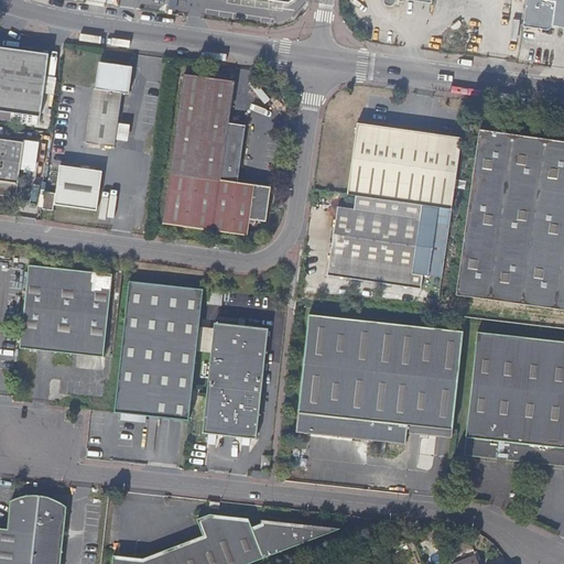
[(563,0),(531,0),(528,22),(563,26),(563,0)]
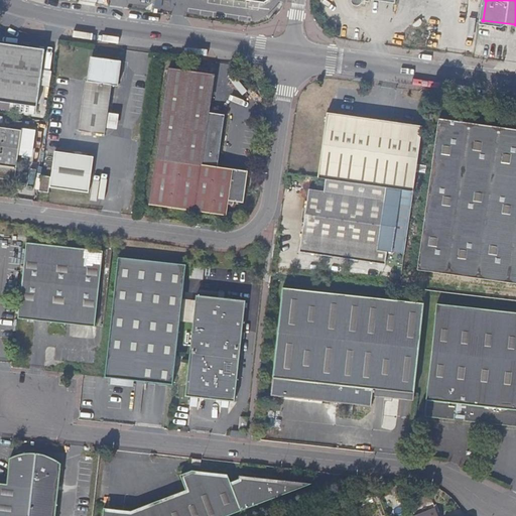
[(45,49),(0,42),(0,101),(10,103),(37,107),(41,78),(42,70),(45,49)]
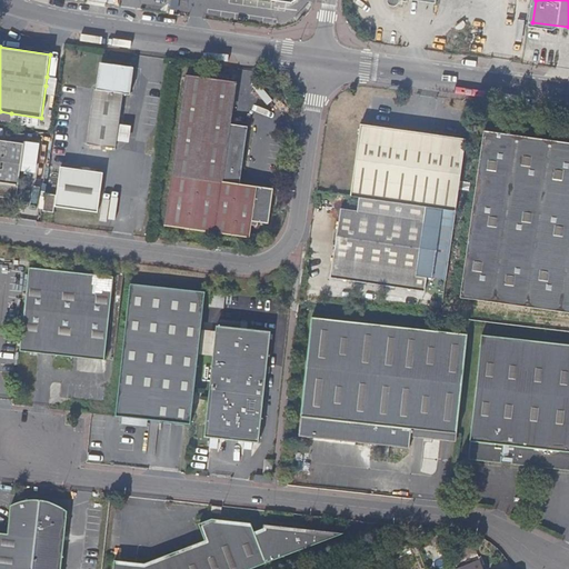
[(133,68),(100,62),(97,90),(103,90),(106,70),(126,72),(122,93),(130,95),(133,68)]
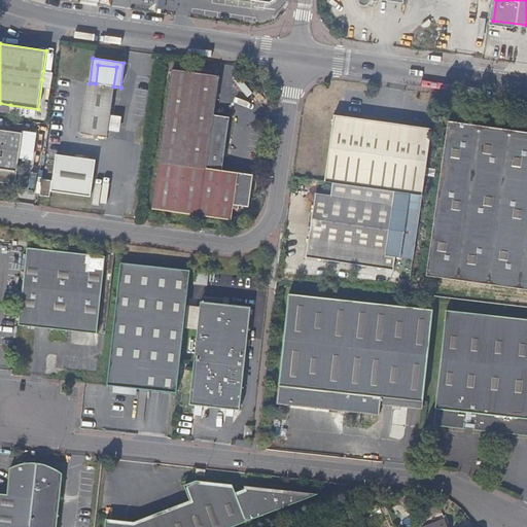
[(90,83),(88,82),(80,133),(107,137),(113,86),(116,67),(98,65),(96,83),(90,83)]
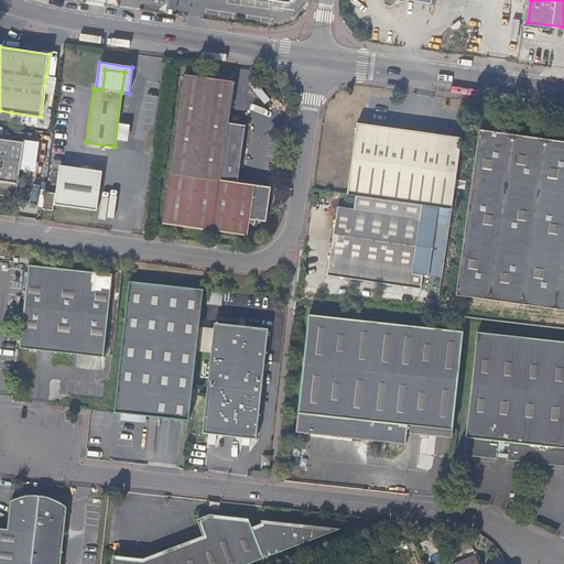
[(235,82),(184,75),(163,224),(248,236),(250,224),(250,220),(257,220),(267,221),(271,187),(238,182),(246,126),(228,123),(235,82)]
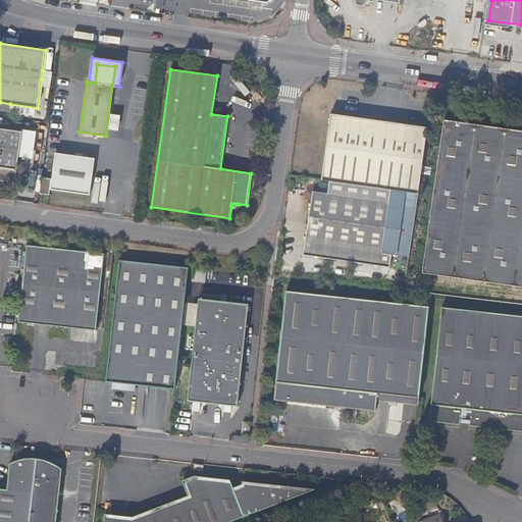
[(53,71),(43,70),(42,79),(51,80),(53,71)]
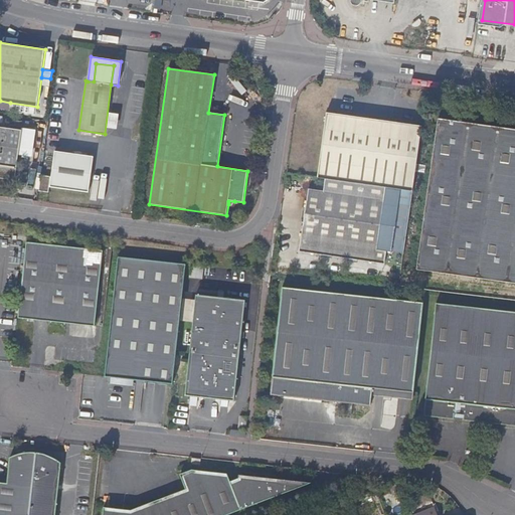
[(37,107),(10,103),(9,112),(32,115),(32,114),(36,114),(37,107)]
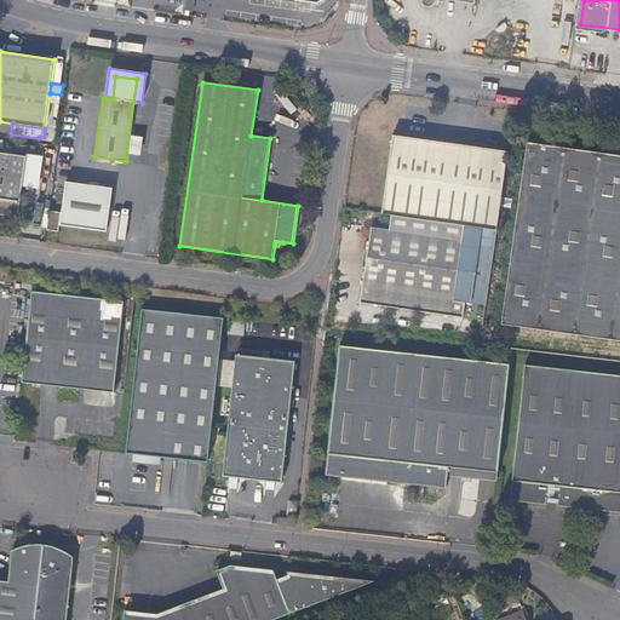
[(143,137),(131,136),(128,154),(139,155),(143,137)]
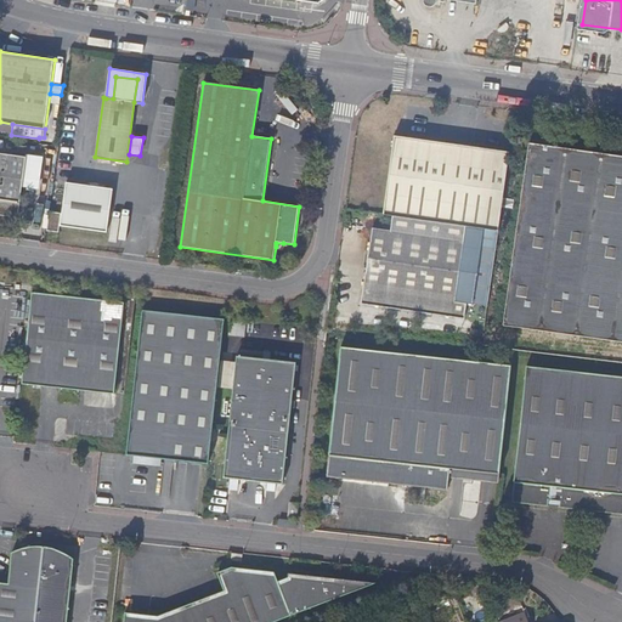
[(509,152),(394,136),(383,215),(393,216),(498,231),(509,152)]
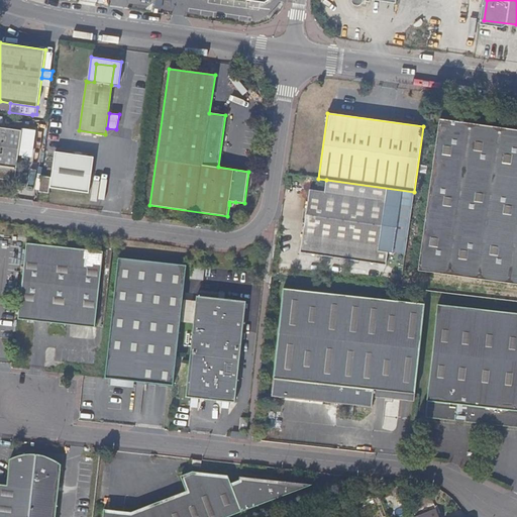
[(516,129),(439,119),(418,270),(516,284),(516,129)]
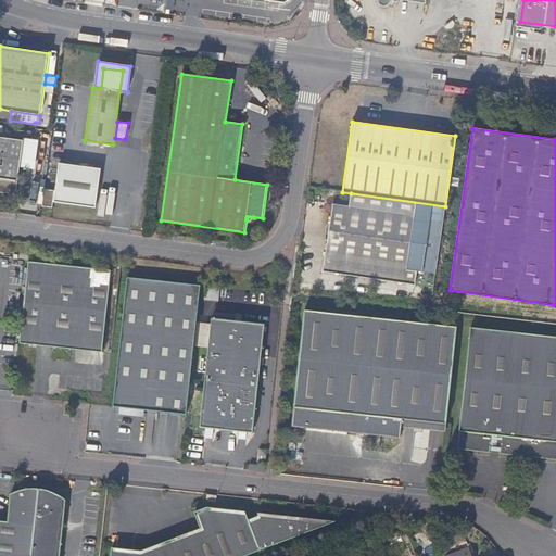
[(0,137),(0,191),(16,193),(23,140),(0,137)]
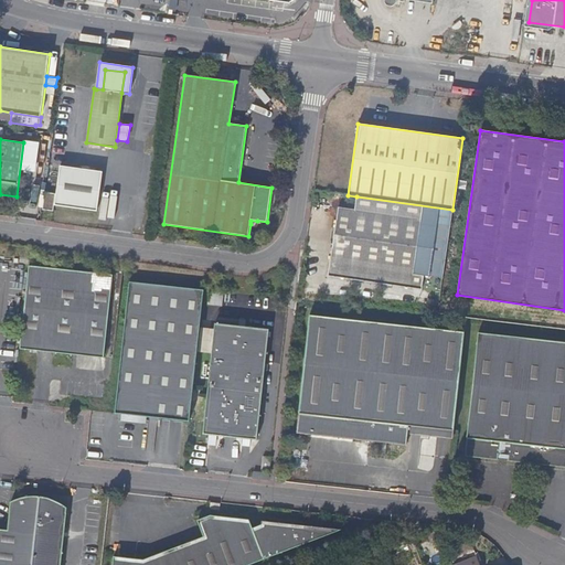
[(103,172),(61,166),(57,190),(60,190),(57,205),(98,212),(103,172)]
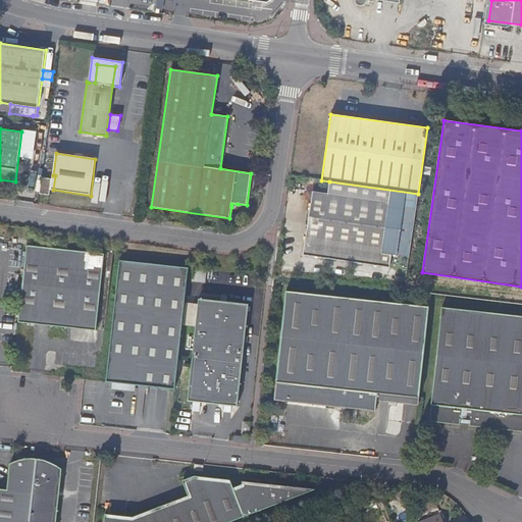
[(51,178),(42,177),(40,194),(49,195),(51,178)]
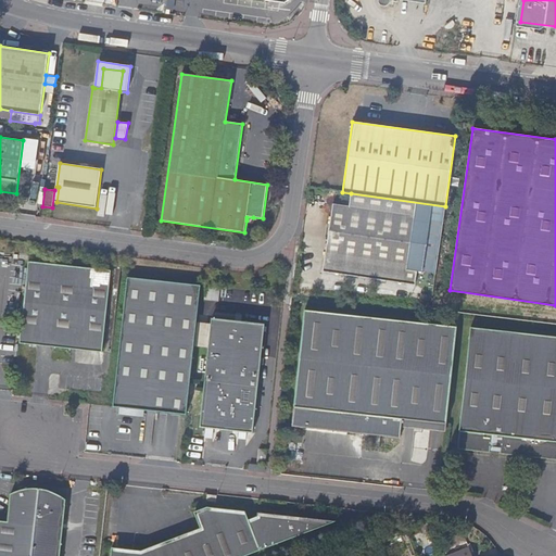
[(350,206),(332,204),(324,272),(415,285),(417,272),(436,274),(445,206),(351,193),(350,206)]
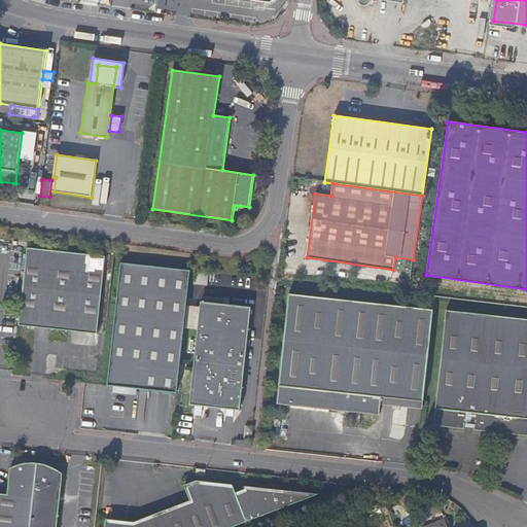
[(105,255),(27,247),(19,325),(97,334),(105,255)]
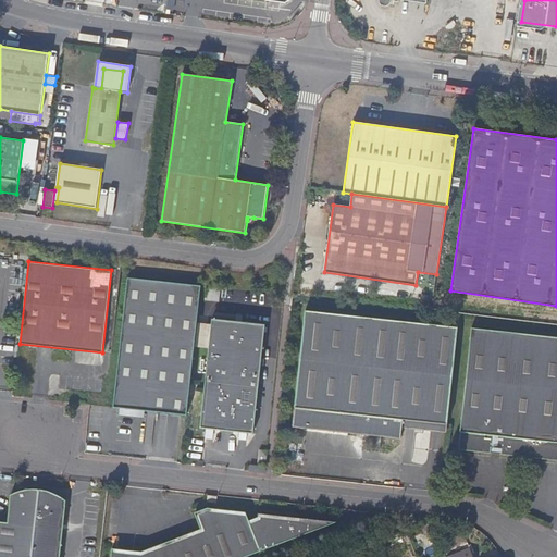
[(201,287),(127,280),(113,408),(120,408),(145,411),(187,416),(201,287)]
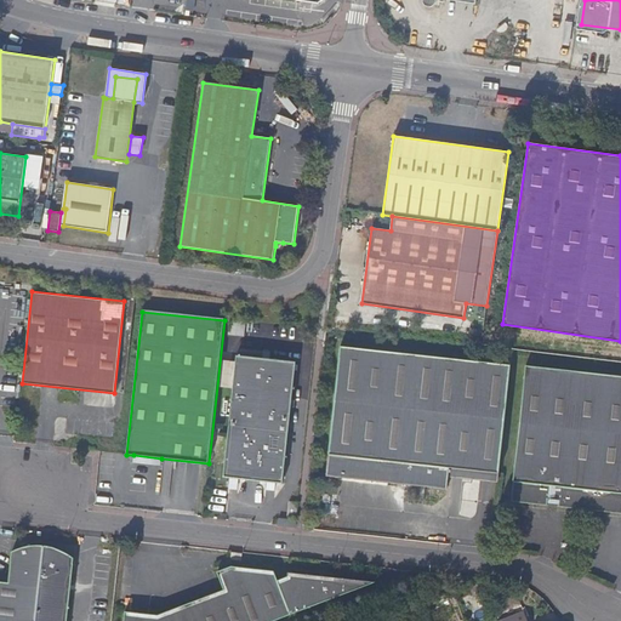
[(248,320),(231,318),(228,335),(245,337),(248,320)]
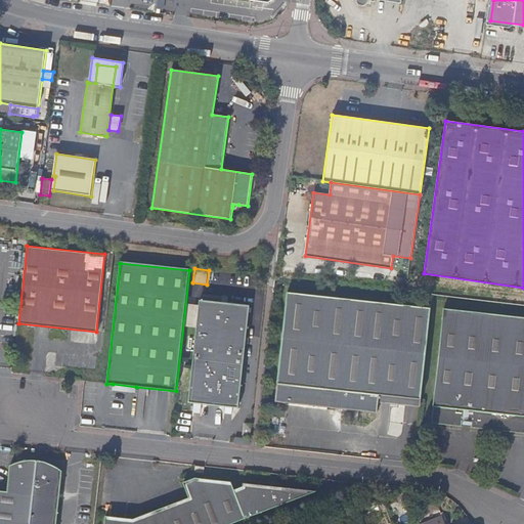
[(431,308),(287,292),(275,401),(378,412),(379,402),(380,395),(422,399),(431,308)]
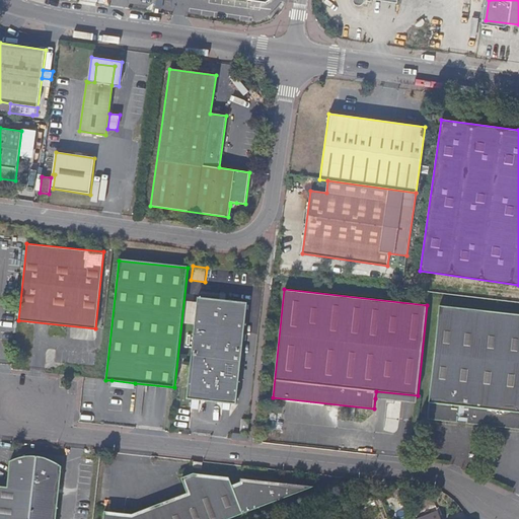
[(247,302),(198,297),(187,398),(236,403),(247,302)]
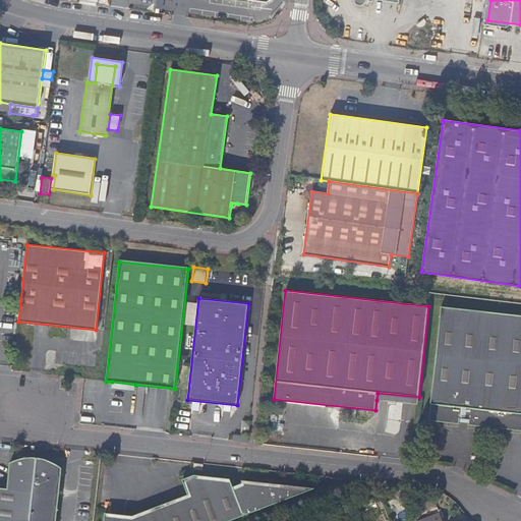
[(520,315),(441,307),(430,404),(431,404),(429,420),(459,423),(460,418),(469,419),(469,424),(520,429),(520,315)]
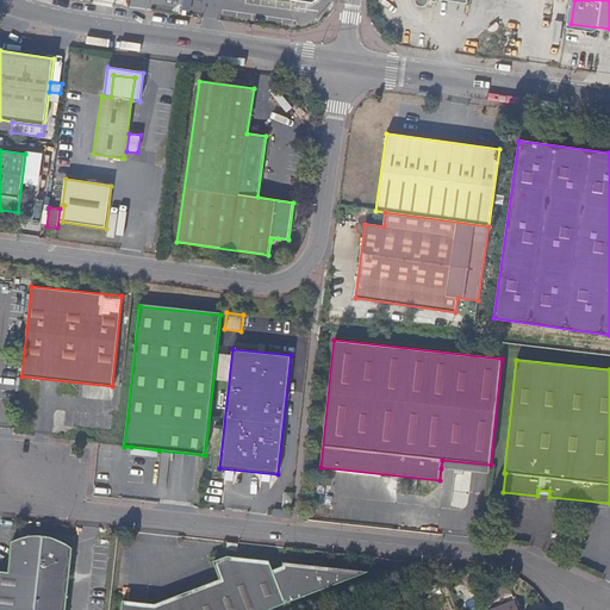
[(159,450),(131,447),(130,455),(157,458),(159,450)]
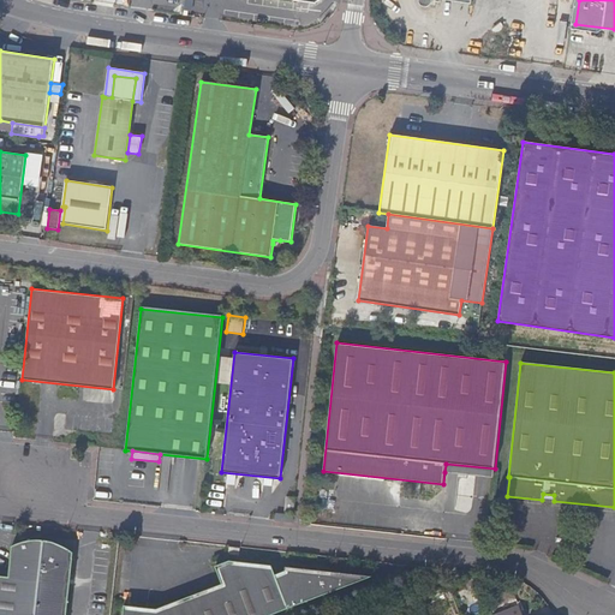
[(495,469),(446,464),(445,472),(494,478),(495,469)]
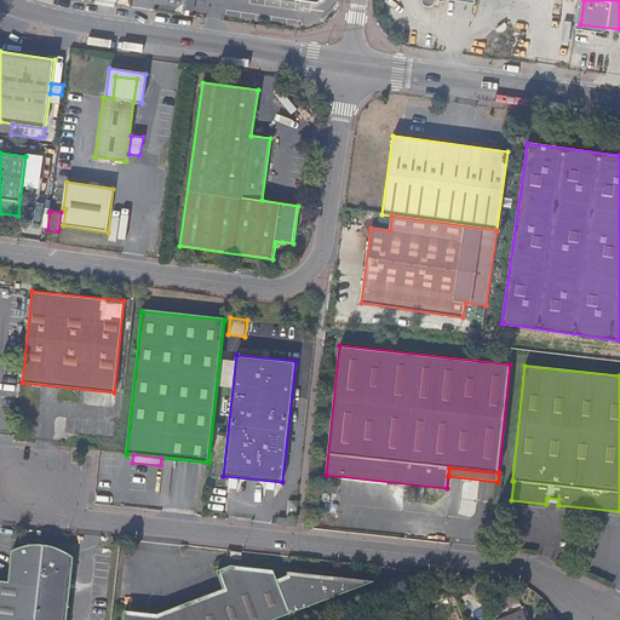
[(298,501),(290,500),(287,515),(297,516),(298,501)]
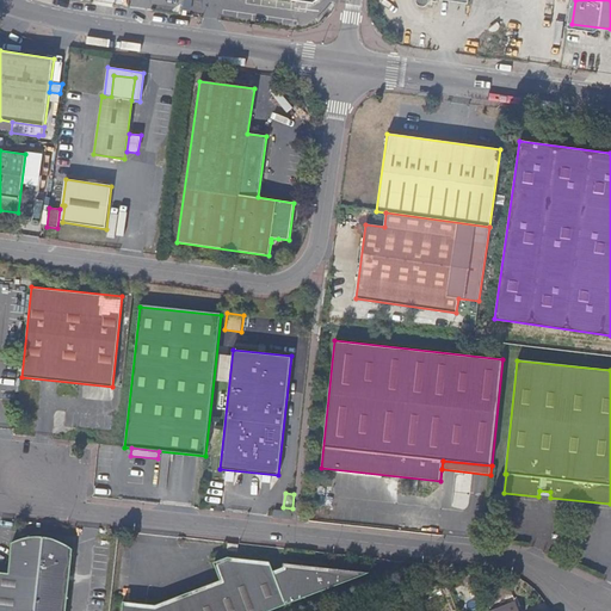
[(10,573),(0,572),(0,610),(66,610),(73,549),(67,544),(61,542),(56,539),(49,537),(42,536),(35,536),(26,537),(19,539),(12,542),(10,573)]
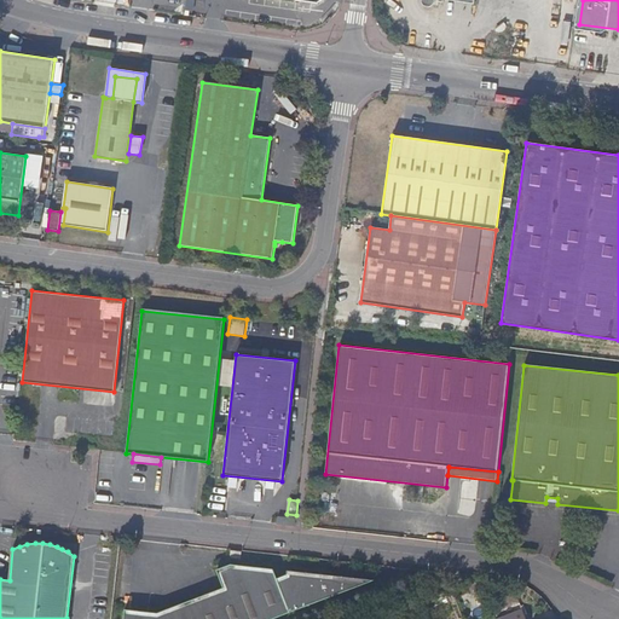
[(217,570),(224,588),(157,612),(126,609),(123,618),(271,618),(334,595),(335,576),(287,571),(287,574),(277,578),(273,568),(231,563),(217,570)]
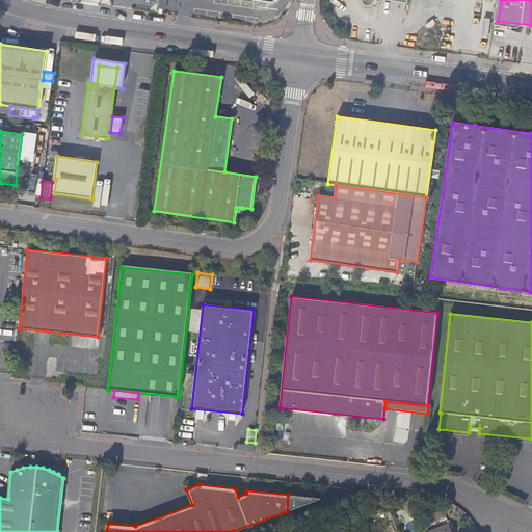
[(321,498),(288,495),(287,511),(321,498)]
